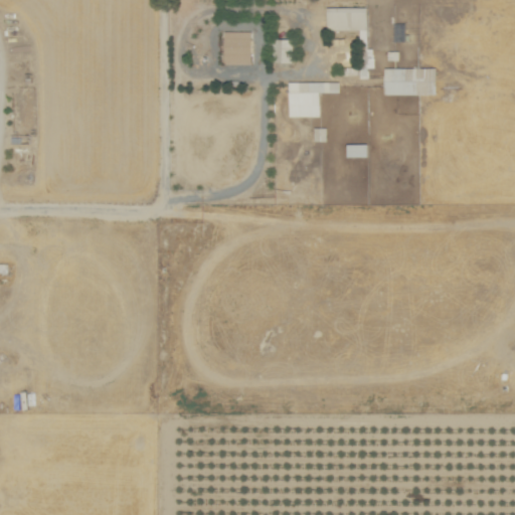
[(367,6),(327,6),(327,28),(367,28),(367,6)]
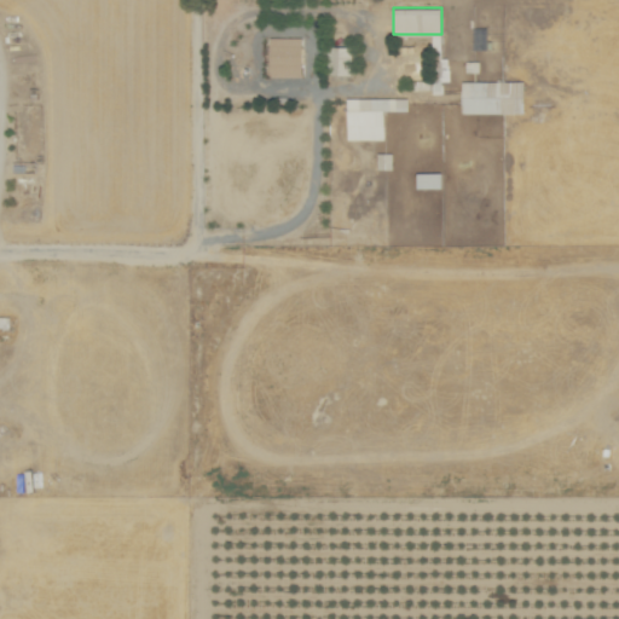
[(302,36),(270,36),(270,75),(301,76),(302,36)]
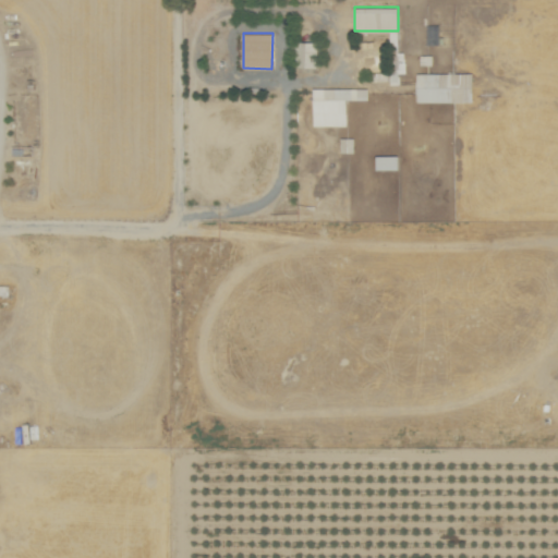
[(473,72),(416,73),(417,101),(473,101),(473,72)]
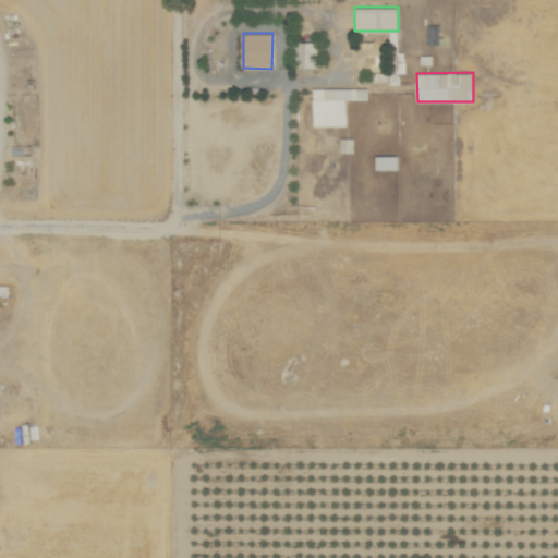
[(314,125),(349,124),(349,87),(313,87),(314,125)]
